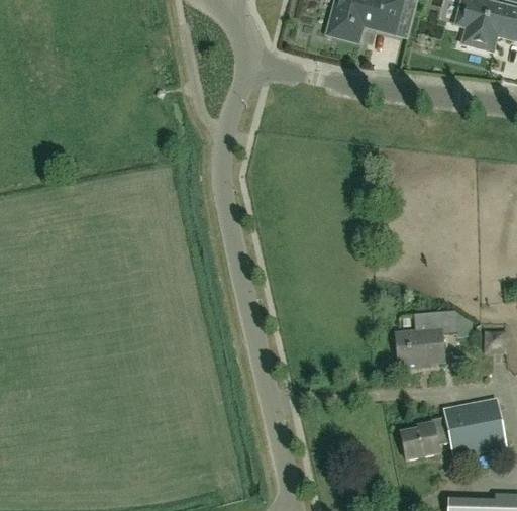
[(335,0),(328,30),(357,38),(362,21),(394,29),(402,0),(335,0)]
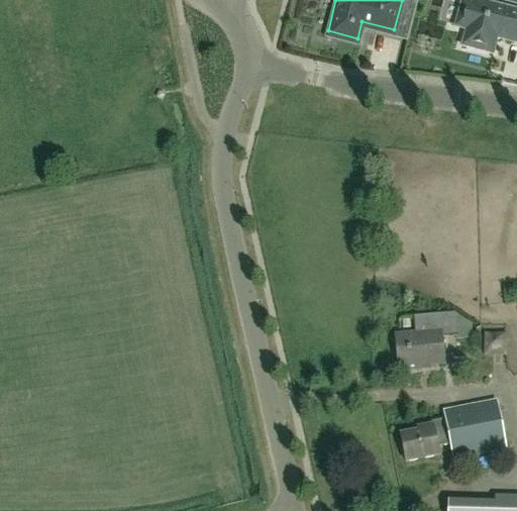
[(516,37),(516,5),(497,0),(461,0),(455,21),(467,24),(462,40),(493,48),(496,34),(502,34),(516,37)]
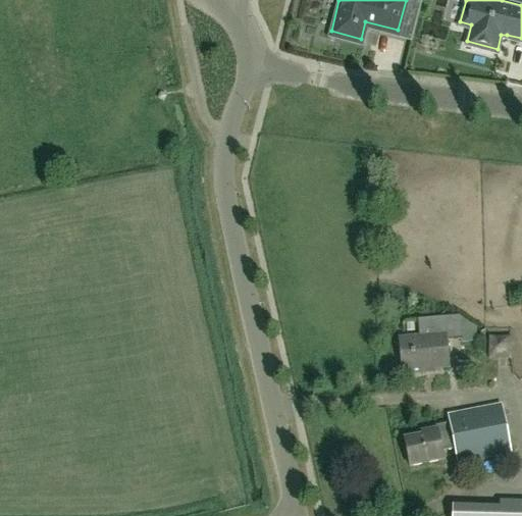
[(163,96),(166,91),(161,88),(158,94),(163,96)]
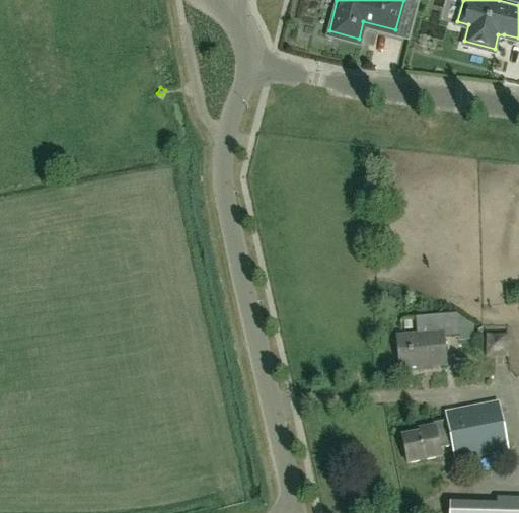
[(400,364),(446,360),(443,333),(458,331),(456,310),(416,315),(418,332),(397,335),(400,364)]
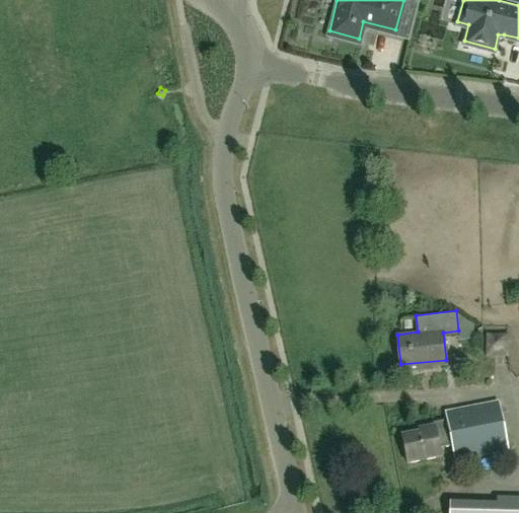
[(486,330),(486,352),(507,352),(508,330),(486,330)]
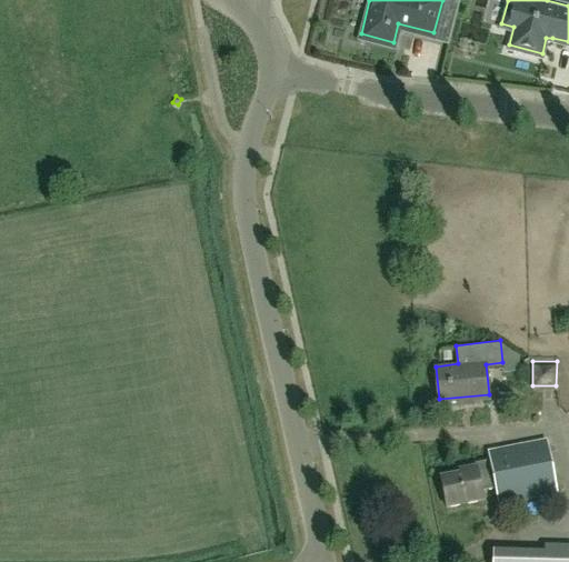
[(491,460),(477,462),(459,465),(460,470),(441,473),(447,502),(483,495),(481,487),(496,483),(499,500),(556,489),(546,437),(488,448),(491,460)]
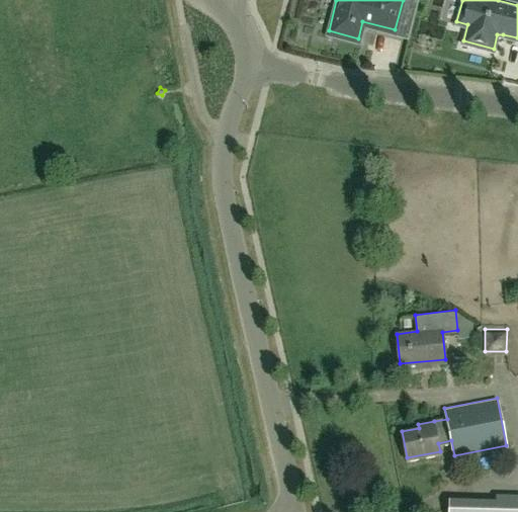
[(517,511),(517,493),(498,493),(498,500),(450,499),(448,499),(447,511),(517,511)]
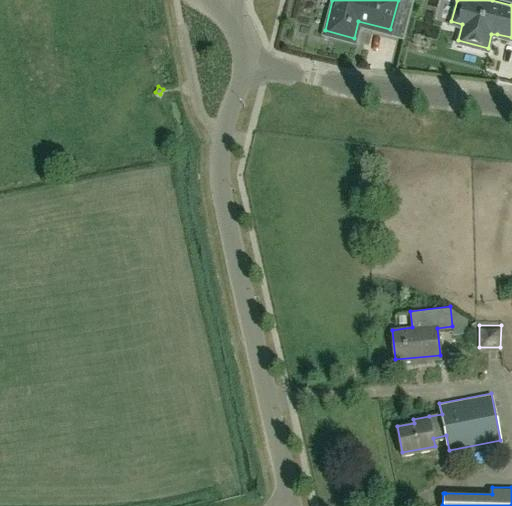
All buildings are outlined.
